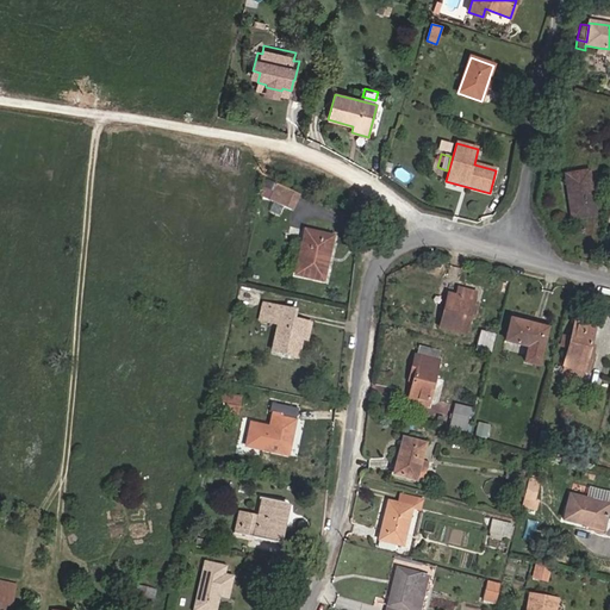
[(596,216),(589,172),(565,175),(572,219),(596,216)]
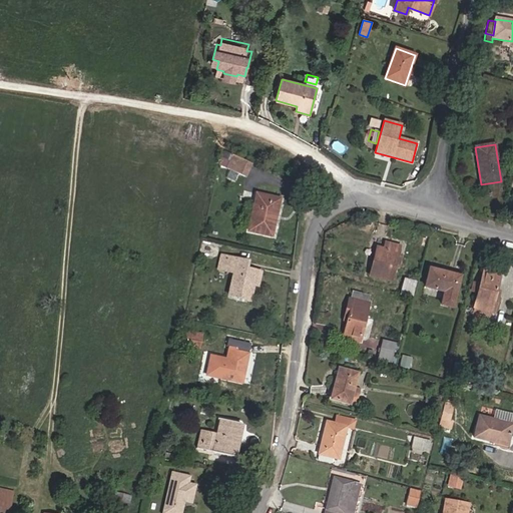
[(246,177),(252,164),(232,154),(225,168),(246,177)]
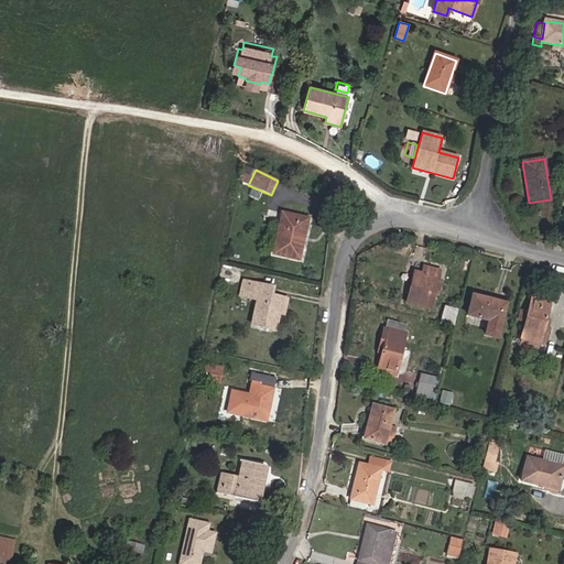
[(299,260),(307,219),(282,214),(273,255),(299,260)]
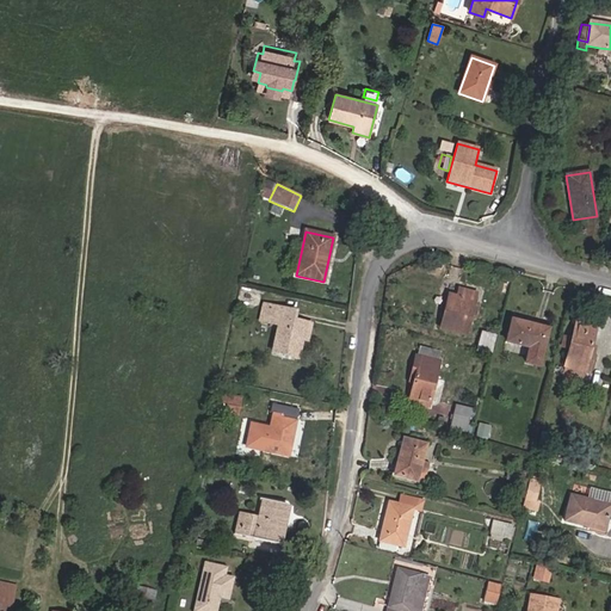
[(466,334),(476,294),(460,289),(457,296),(452,295),(446,318),(444,316),(440,328),(466,334)]
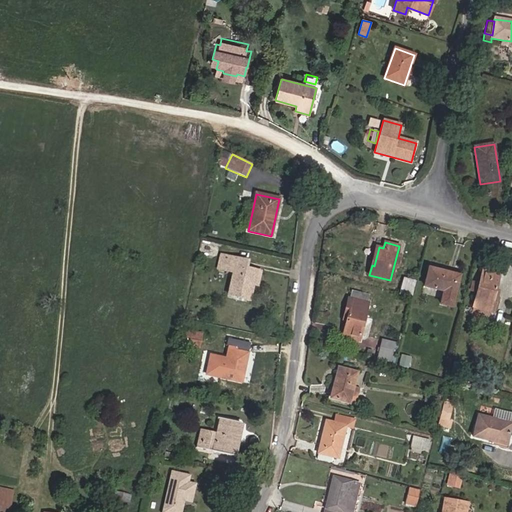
[(250,299),(256,271),(246,269),(248,261),(221,255),(218,268),(233,272),(228,294),(250,299)]
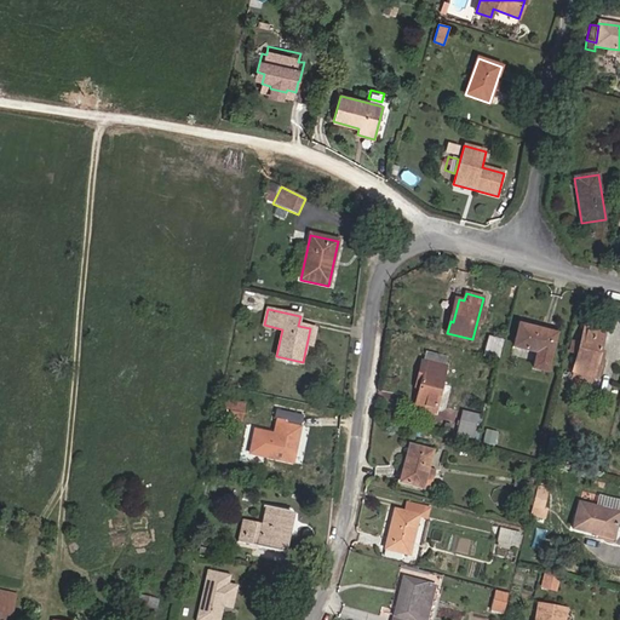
[(547,372),(556,333),(520,325),(514,348),(538,354),(534,368),(547,372)]
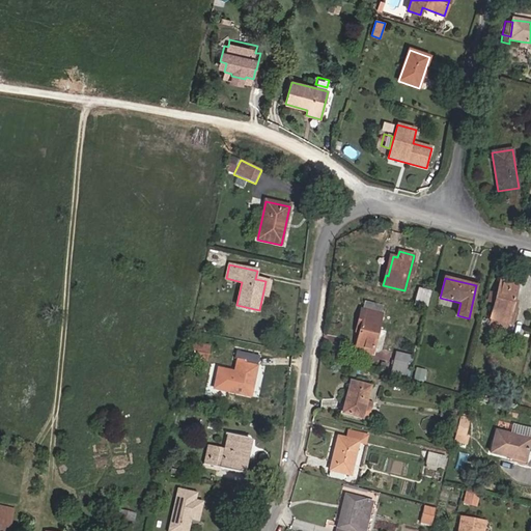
[(510,324),(515,306),(512,305),(518,284),(502,280),(498,294),(495,304),(488,329),(504,333),(507,323),(510,324)]
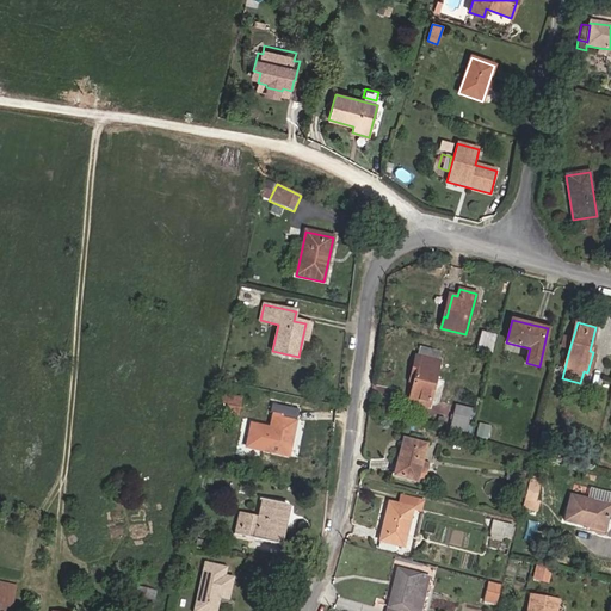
[(491,355),(497,335),(482,332),(477,351),(491,355)]
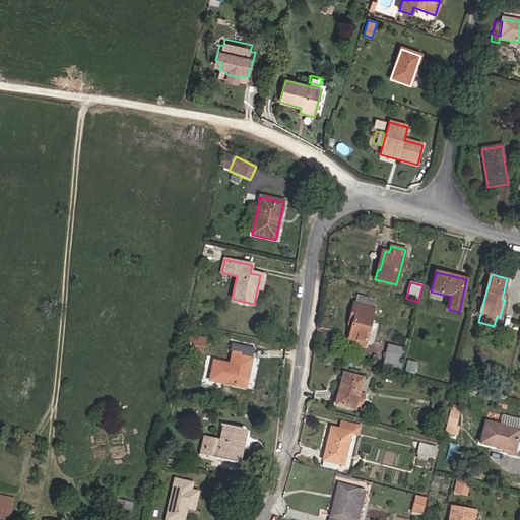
[(484,298),(488,287),(479,285),(476,296),(484,298)]
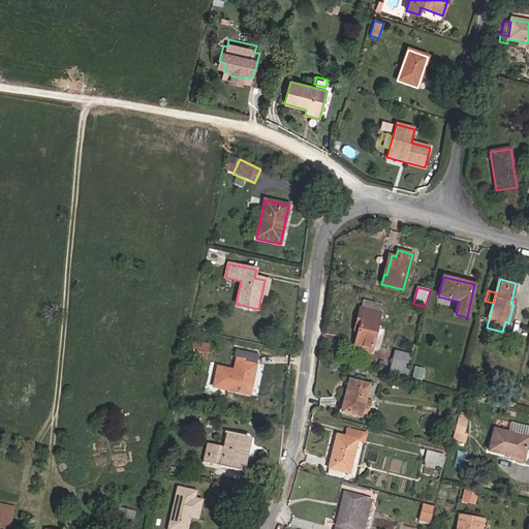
[(371,352),(380,313),(379,313),(380,306),(363,302),(362,309),(360,309),(355,329),(359,330),(353,348),(371,352)]
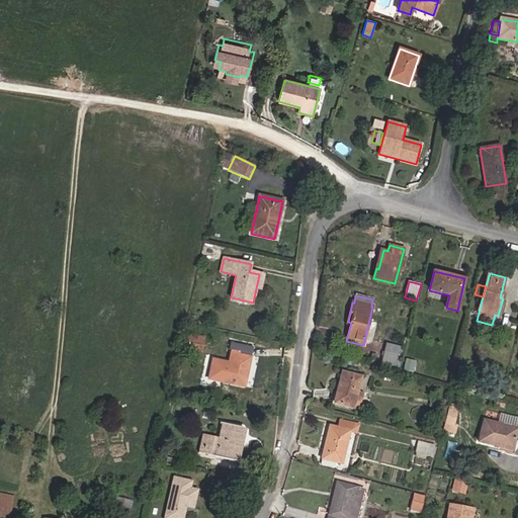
[(374,338),(377,323),(369,321),(367,336),(374,338)]
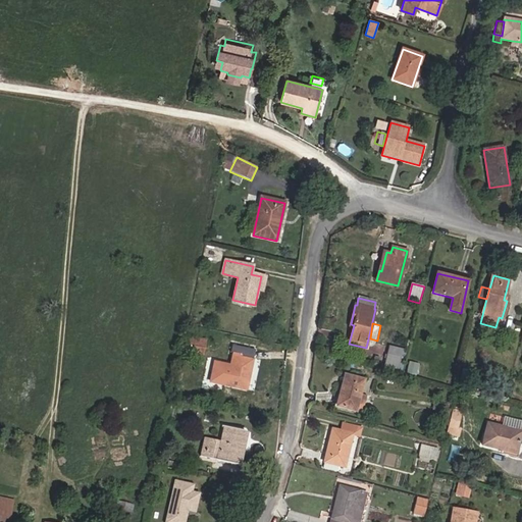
[(204,355),(207,341),(190,336),(188,348),(191,349),(190,353),(204,355)]
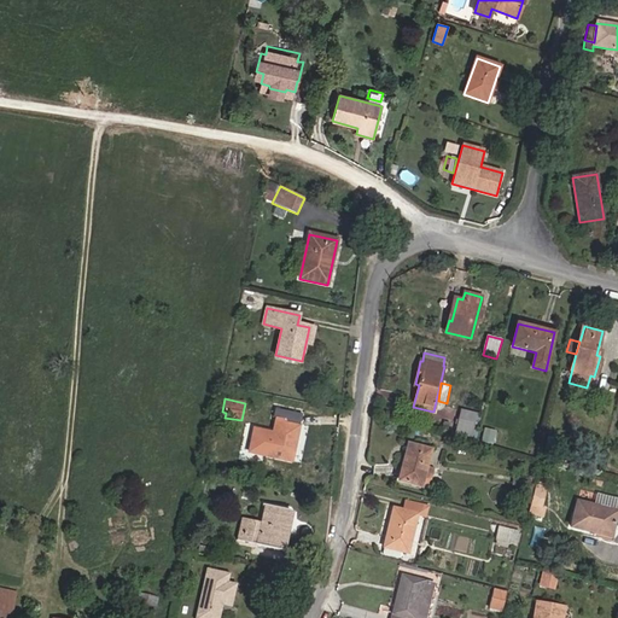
[(291,461),(302,414),(275,409),(273,421),(277,421),(268,456),(291,461)]
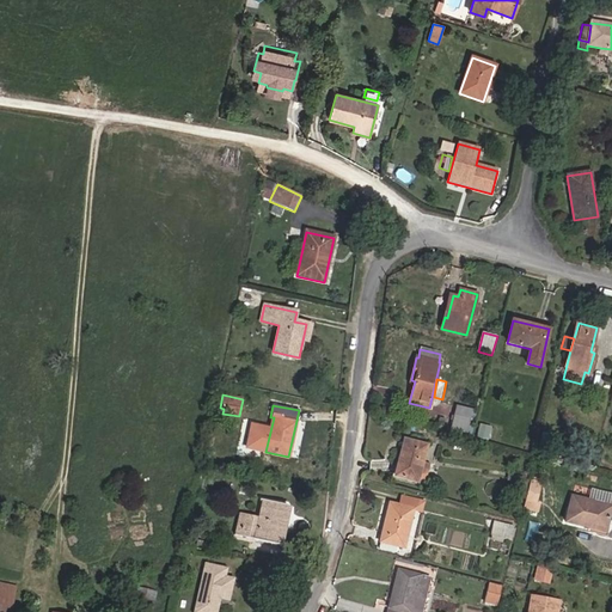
[(466,434),(472,410),(456,405),(450,429),(466,434)]
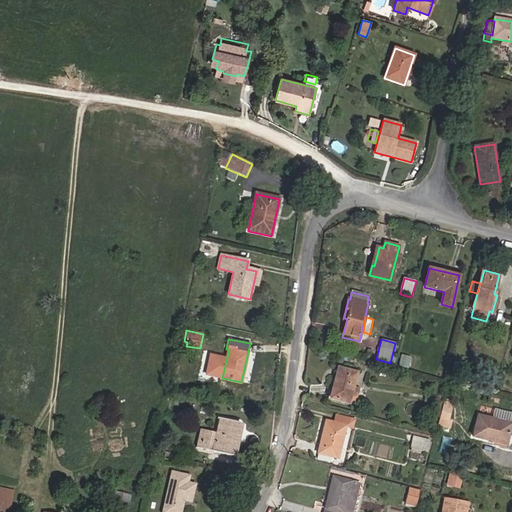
[(408,366),(411,358),(402,355),(399,363),(408,366)]
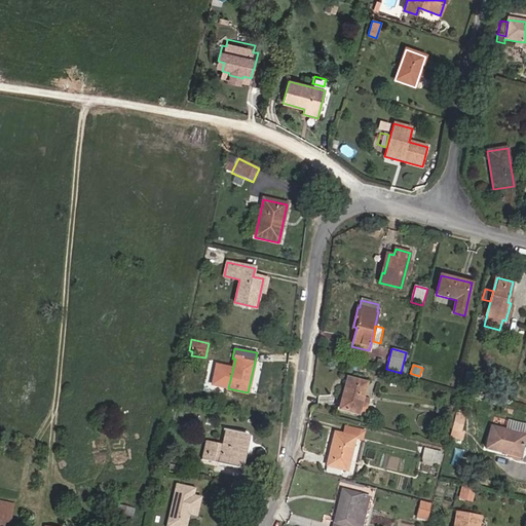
[(468,388),(473,374),(466,372),(462,386),(468,388)]
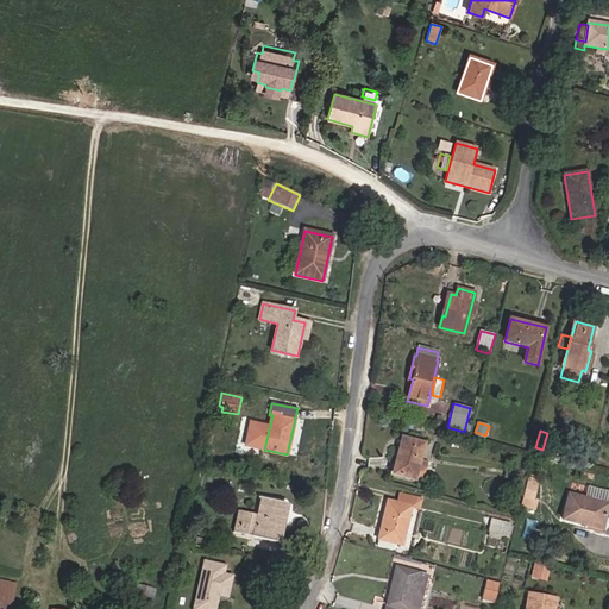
[(414,479),(425,444),(402,437),(393,473),(414,479)]
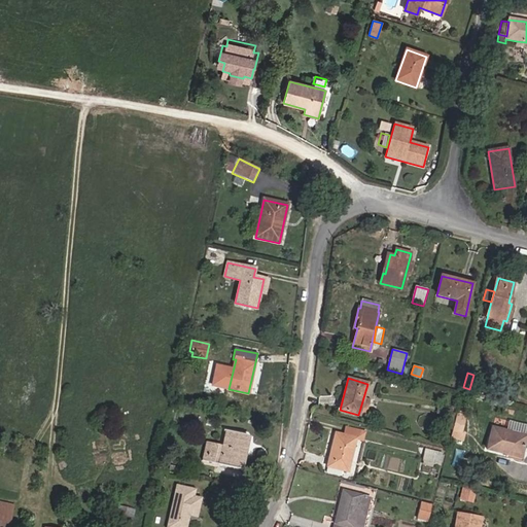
[(451,416),(452,408),(437,406),(436,414),(451,416)]
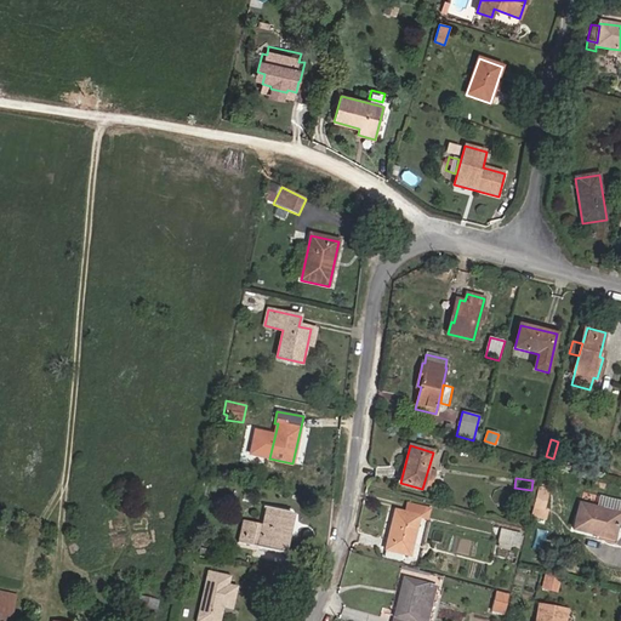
[(543,511),(548,490),(539,488),(533,516),(545,519),(547,512),(543,511)]
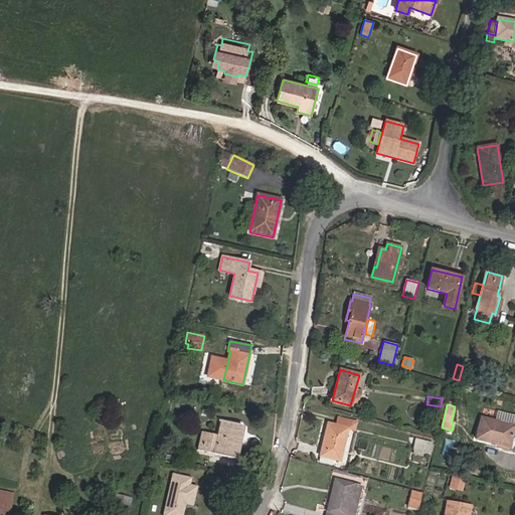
[(514,426),(514,422),(514,414),(498,410),(495,421),(514,426)]
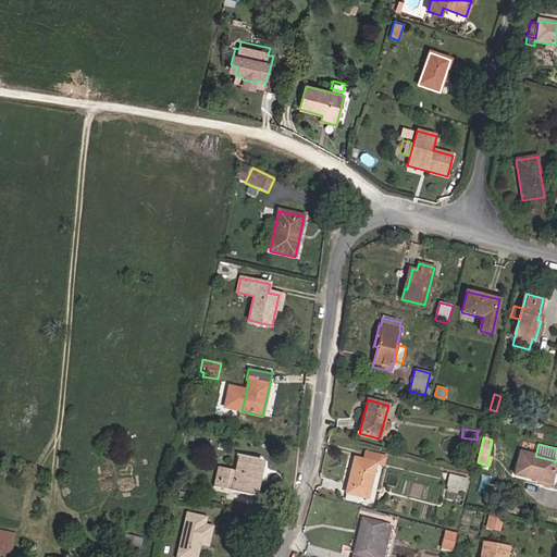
[(368,499),(376,463),(383,466),(385,457),(366,452),(363,460),(355,457),(344,499),(360,503),(361,497),(368,499)]
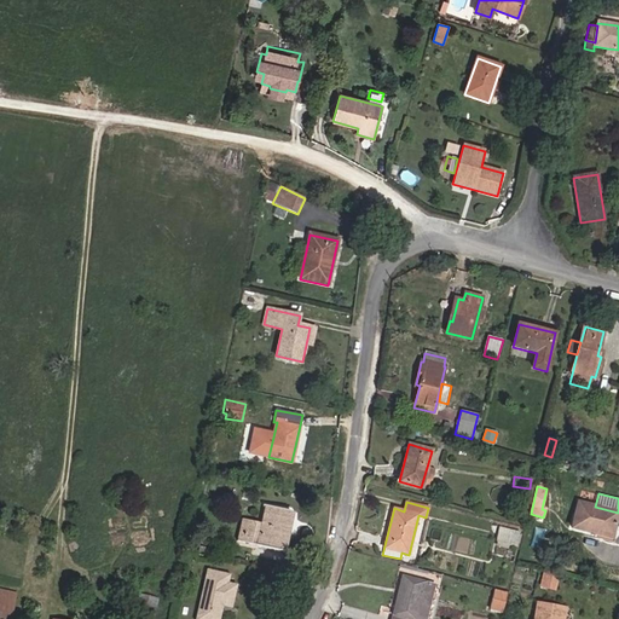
[(612,538),(618,513),(595,507),(578,502),(572,527),(612,538)]
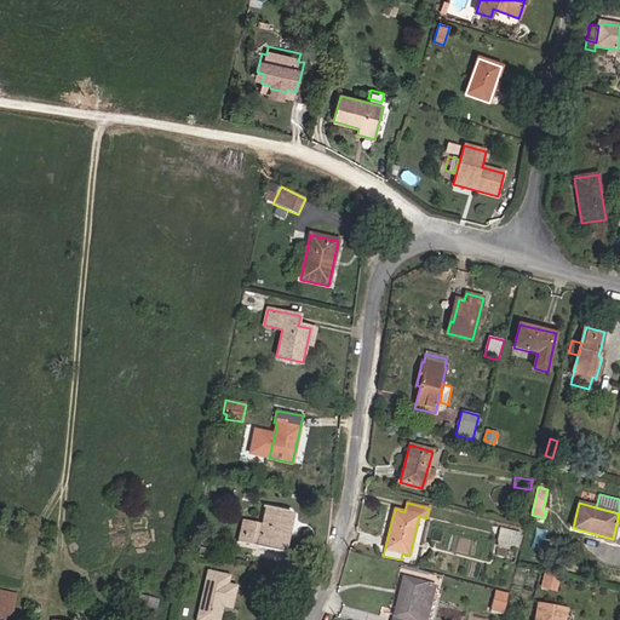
[(286,554),(294,514),(265,506),(260,524),(242,520),(237,543),(286,554)]
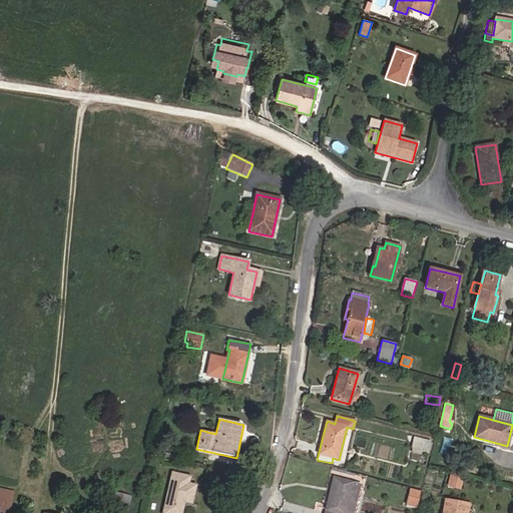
[(428,451),(430,441),(415,438),(412,448),(428,451)]
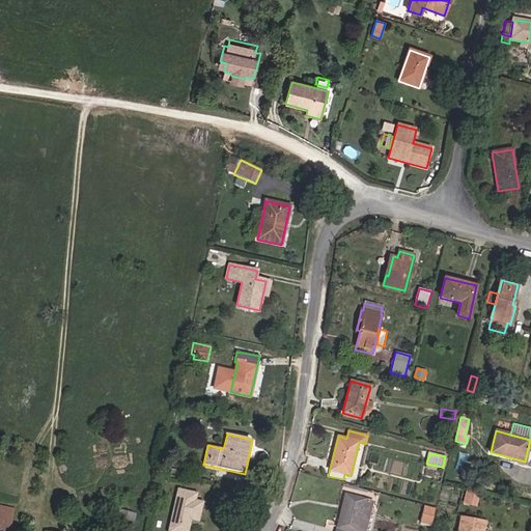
[(198,520),(202,502),(194,501),(196,494),(178,490),(168,530),(187,530),(190,519),(198,520)]
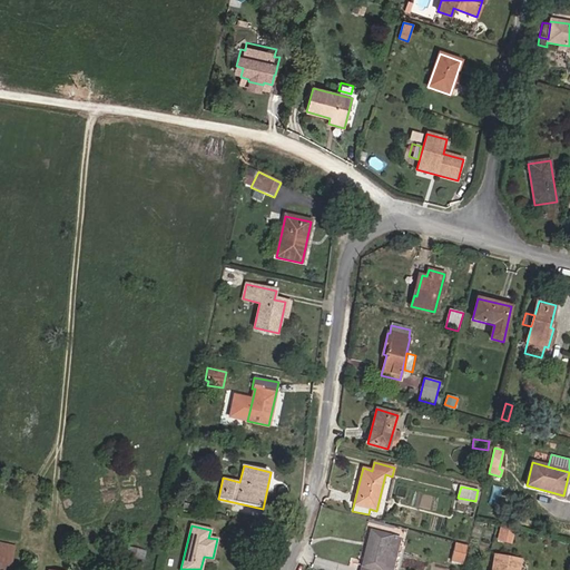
[(511,542),(513,532),(503,529),(501,540),(511,542)]
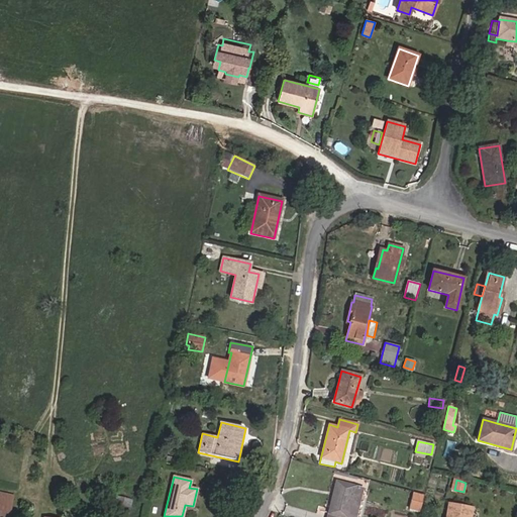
[(346,516),(355,487),(336,482),(327,516),(346,516)]
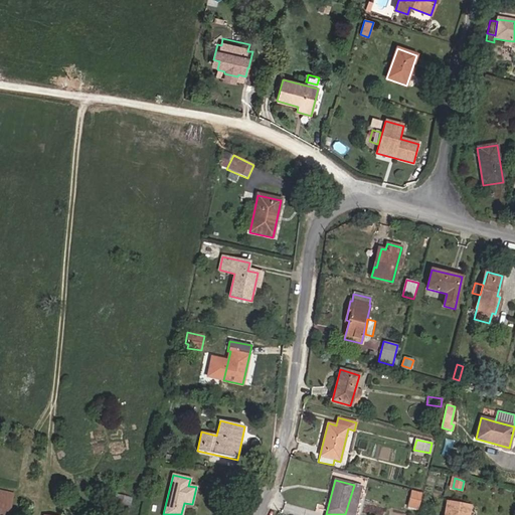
[(353,514),(361,487),(354,485),(345,514),(353,514)]
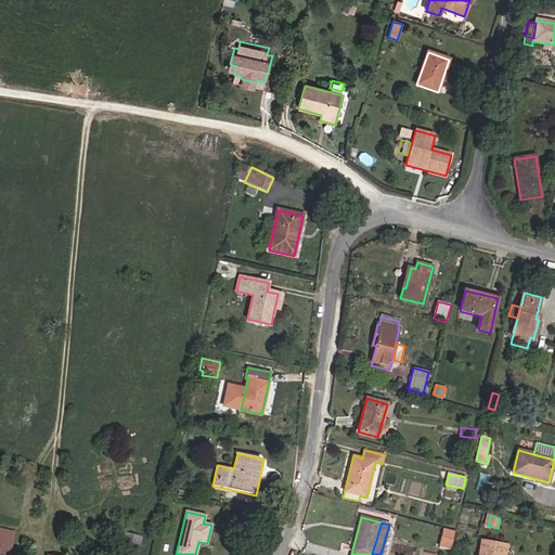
[(0,554),(9,554),(14,532),(0,529),(0,554)]
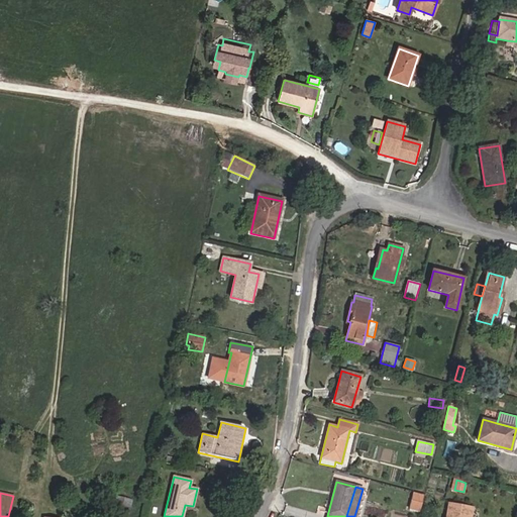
[(419,511),(423,496),(413,493),(409,509),(419,511)]
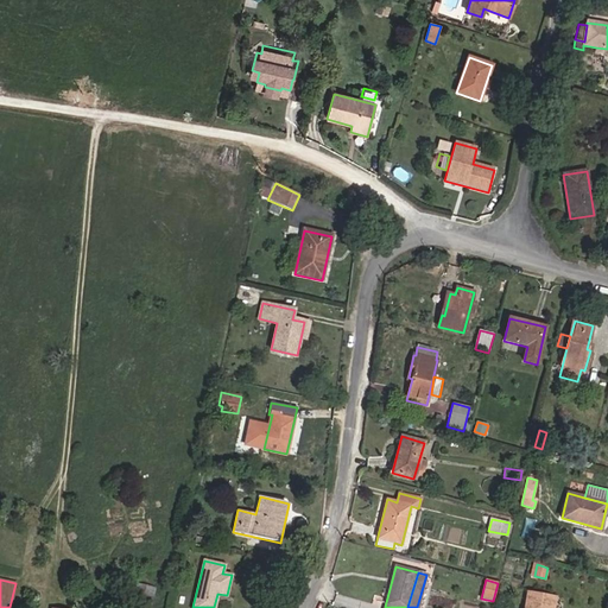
[(151,605),(156,589),(137,584),(133,599),(151,605)]
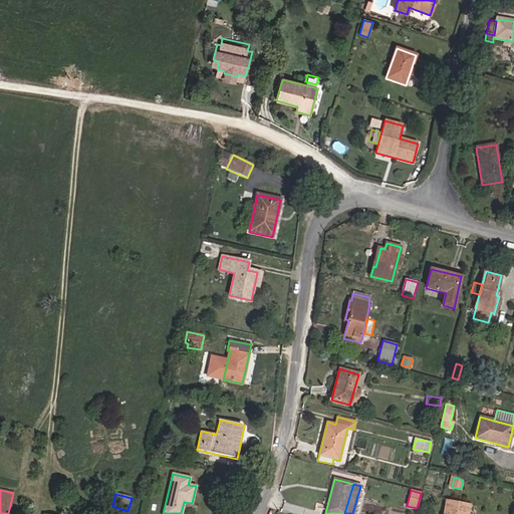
[(468,513),(470,505),(446,501),(443,513),(468,513)]
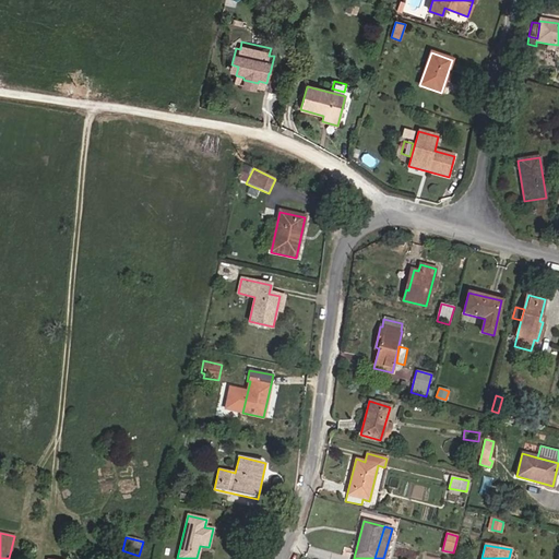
All buildings are outlined.
